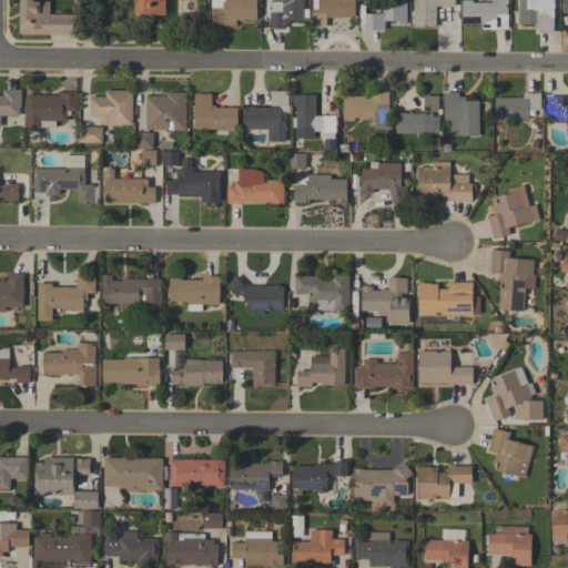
[(19,34),(19,0),(33,0),(33,1),(49,1),(49,14),(75,14),(75,34),(19,34)]
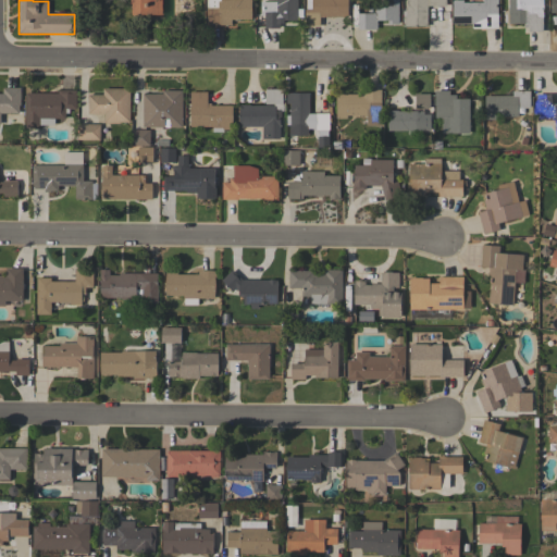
[(132,15),(132,0),(162,0),(162,15),(132,15)]
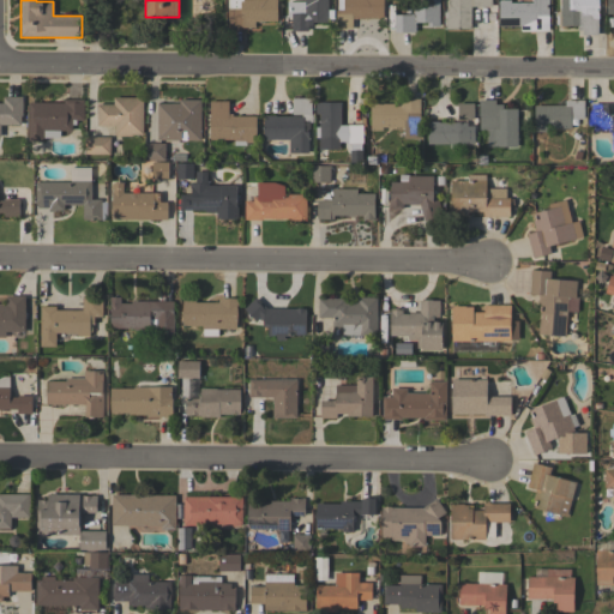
[(277,0),(277,22),(256,22),(256,28),(228,28),(228,0),(277,0)]
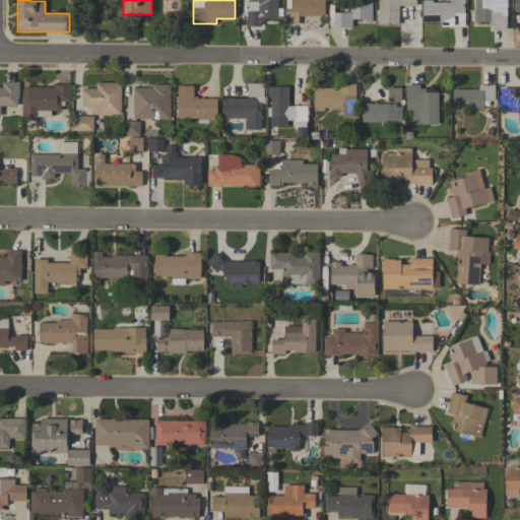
[(278,0),(278,19),(266,19),(266,22),(261,22),(261,26),(247,26),(247,14),(243,14),(243,1),(258,1),(258,0),(278,0)]
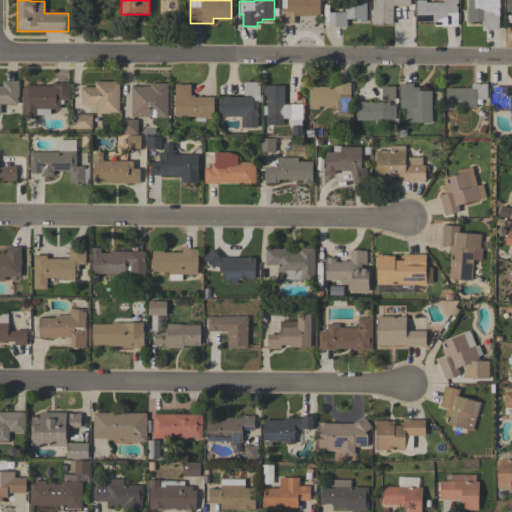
[(319,0),(319,15),(294,15),(294,24),(280,24),(280,8),(281,8),(281,0),(319,0)]
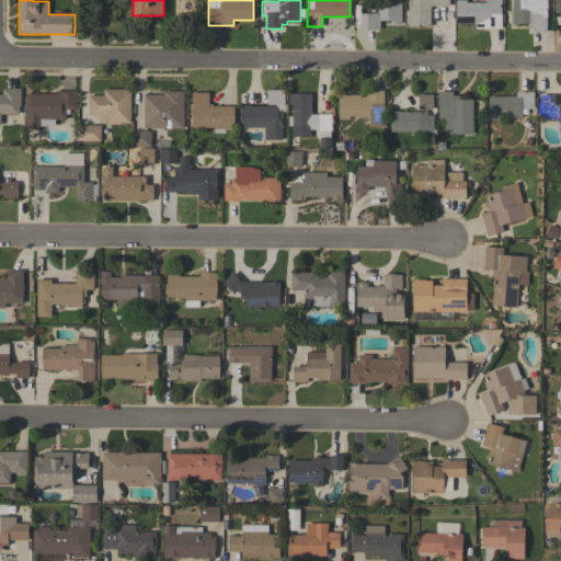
[(401,0),(401,24),(391,24),(391,21),(379,21),(379,30),(361,30),(361,13),(377,13),(377,0),(401,0)]
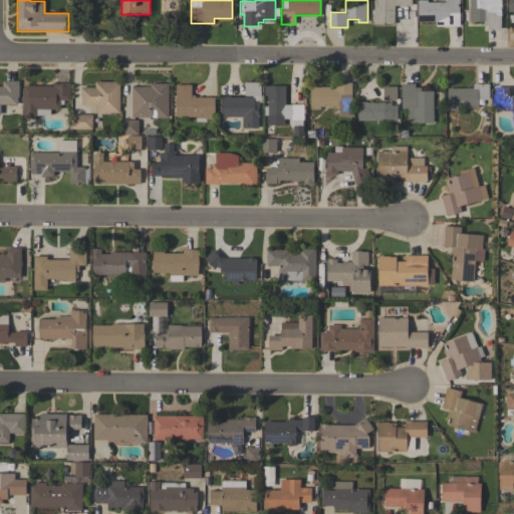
[(395,24),(371,24),(371,10),(374,10),(374,0),(412,0),(412,5),(395,5),(395,24)]
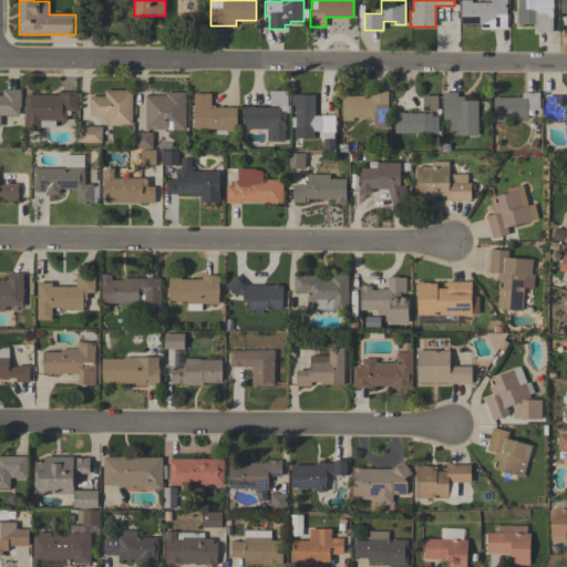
[(491,2),(491,0),(506,0),(507,29),(481,29),(481,24),(461,24),(461,0),(472,0),(472,2),(491,2)]
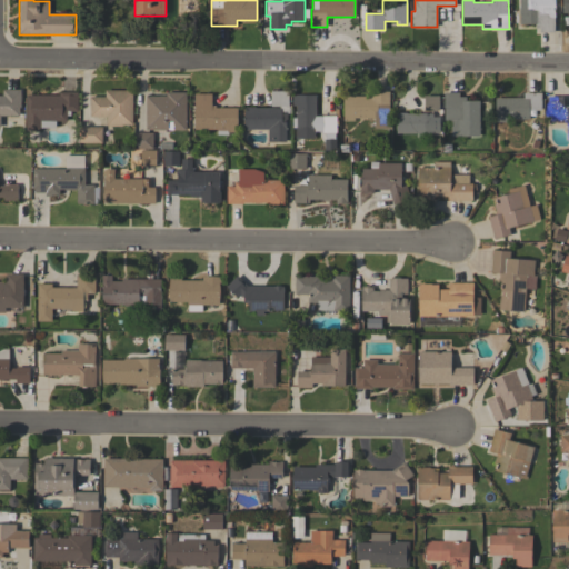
[(553,0),(555,32),(540,32),(540,28),(535,28),(535,25),(520,25),(519,0),(553,0)]
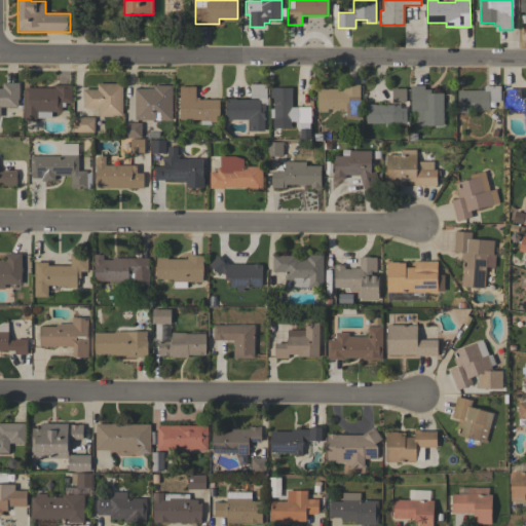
[(0,88),(2,88),(2,82),(19,82),(19,100),(17,100),(17,107),(0,107),(0,88)]
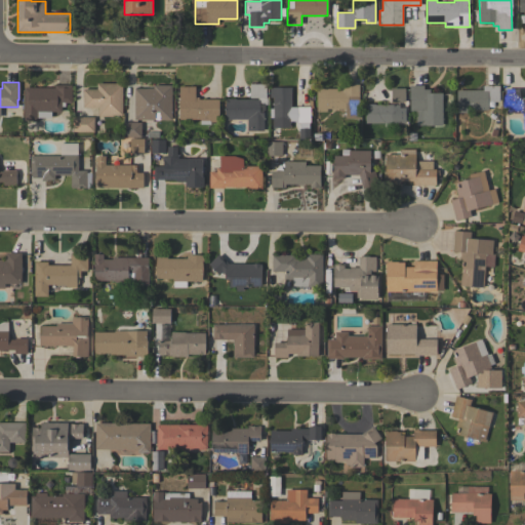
[(122,83),(122,115),(113,115),(113,116),(98,116),(98,115),(97,115),(97,108),(82,108),(83,89),(96,89),(96,83),(122,83)]
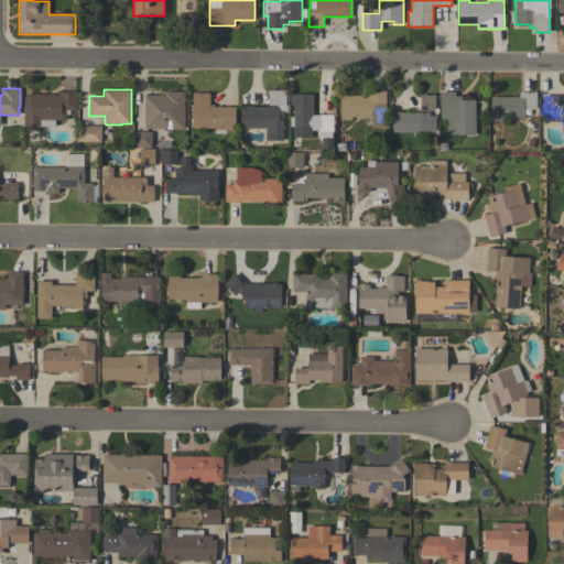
[(242,128),(241,106),(252,106),(252,107),(278,107),(278,105),(269,105),(269,89),(285,89),(285,105),(286,105),(286,112),(284,112),(284,118),(282,118),(282,120),(283,120),(283,140),(266,140),(266,128),(242,128)]
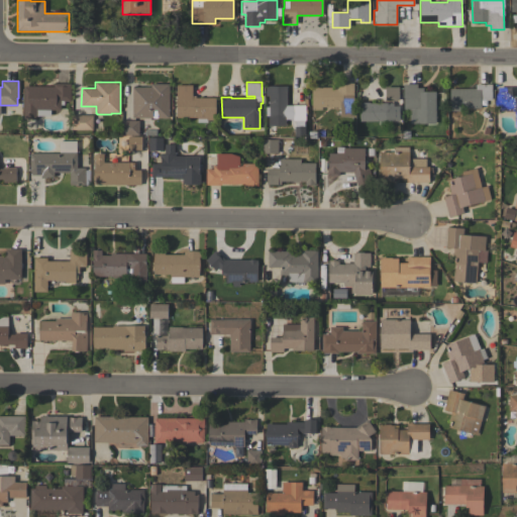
[(23,86),(54,86),(54,83),(71,83),(71,101),(64,101),(64,104),(61,104),(61,109),(49,109),(49,116),(36,116),(36,118),(23,118),(23,86)]
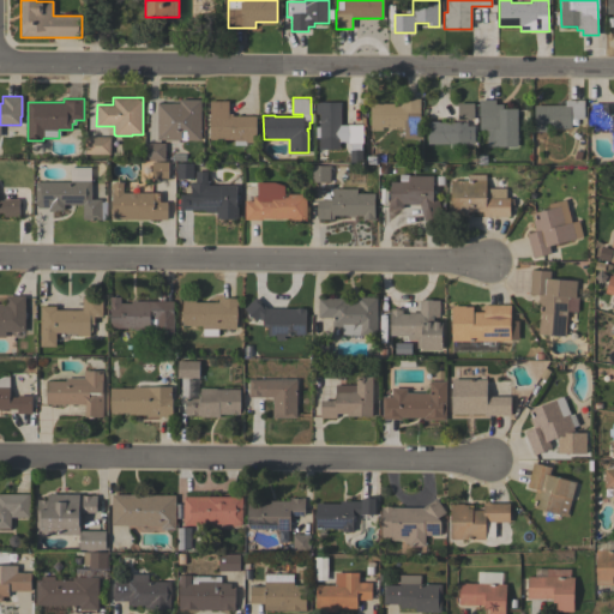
[(369,104),(399,103),(399,98),(420,98),(420,138),(404,138),(404,127),(381,127),(381,131),(371,131),(369,104)]
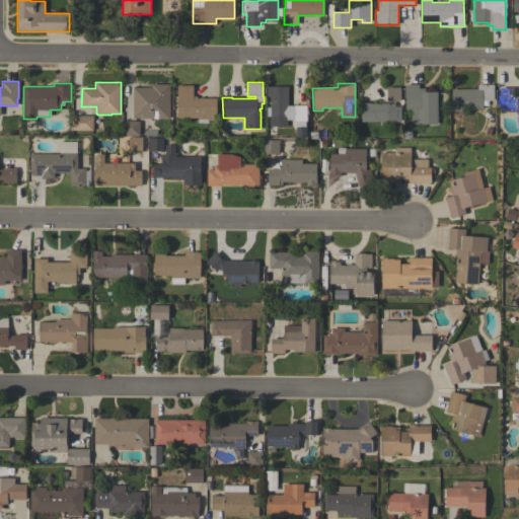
[(169,119),(158,119),(158,110),(153,110),(153,119),(133,118),(133,87),(151,87),(151,84),(169,84),(169,119)]
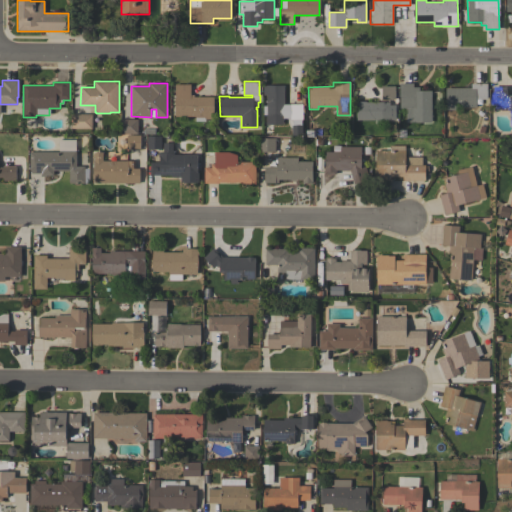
[(406,122),(406,108),(399,108),(399,83),(413,83),(413,87),(419,87),(419,90),(431,90),(431,122),(406,122)]
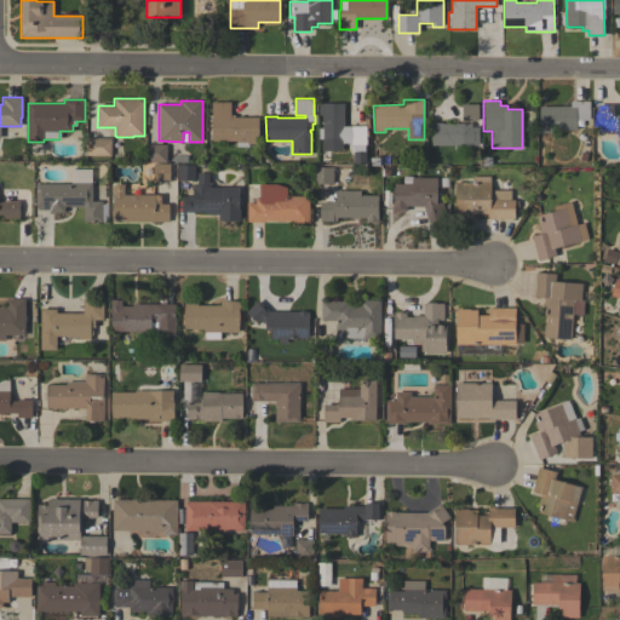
[(539,107),(570,107),(570,101),(590,101),(590,120),(577,120),(577,130),(551,130),(551,133),(539,133),(539,107)]
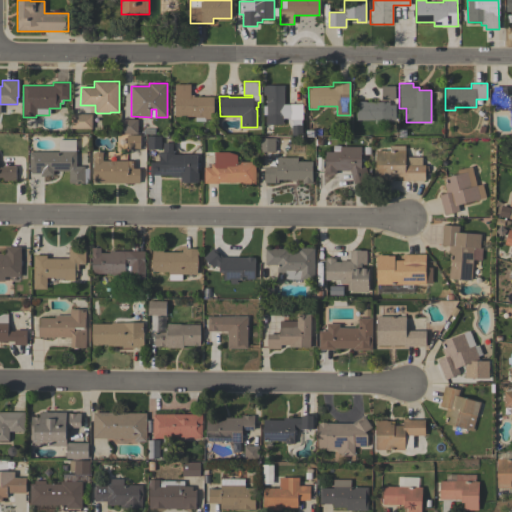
[(175,84),(190,84),(190,95),(193,95),(193,97),(213,97),(213,119),(205,119),(205,121),(195,121),(195,116),(175,116),(175,84)]
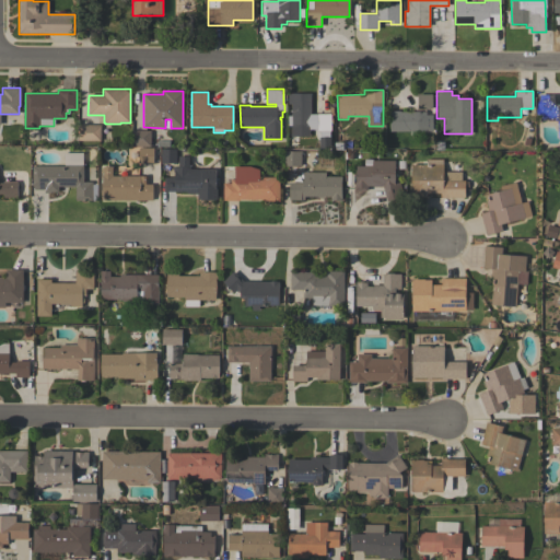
[(330,114),(330,130),(316,130),(316,121),(312,121),(312,127),(291,127),(291,121),(288,121),(288,116),(291,116),(290,104),(288,104),(287,93),(311,93),(311,114),(330,114)]
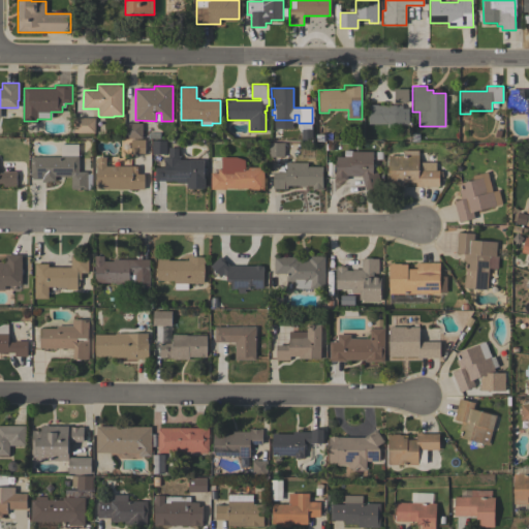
[(408,89),(408,103),(394,103),(394,89),(408,89)]
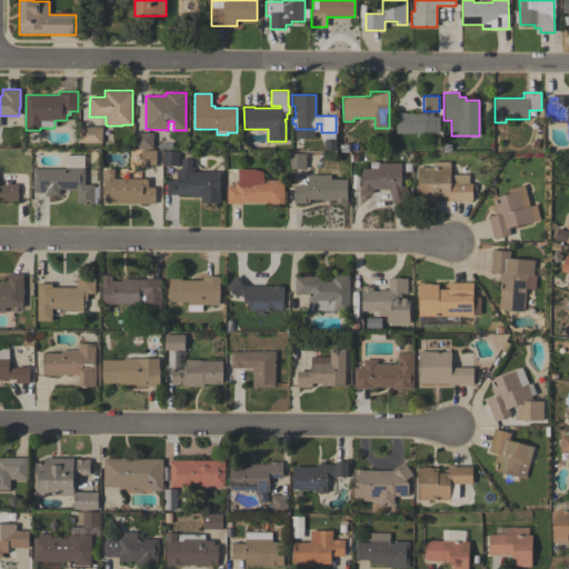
[(543,98),(548,98),(548,96),(563,96),(563,106),(568,106),(568,139),(566,139),(566,123),(548,123),(548,117),(543,117),(543,98)]
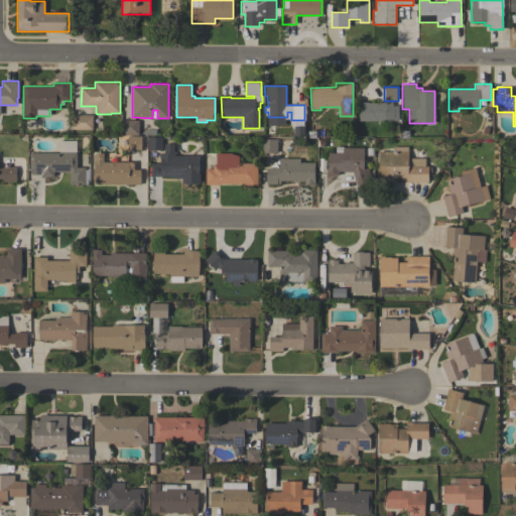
[(392,103),(392,107),(399,107),(399,119),(392,119),(392,121),(359,121),(359,102),(369,102),(369,103),(392,103)]
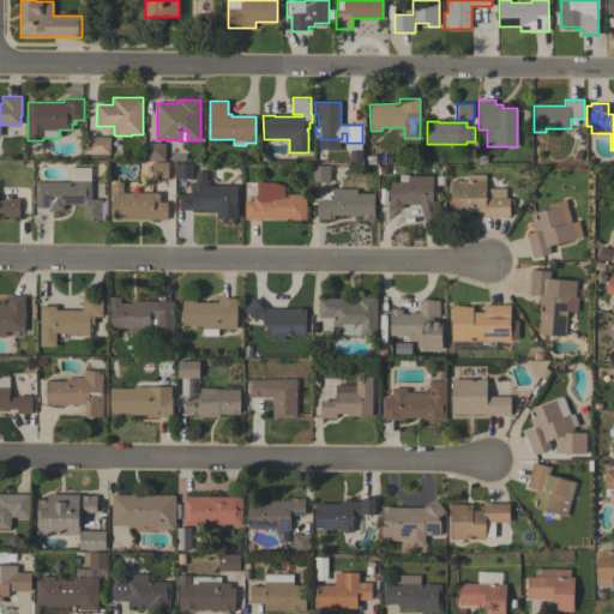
[(85,154),(85,137),(110,137),(110,155),(85,154)]
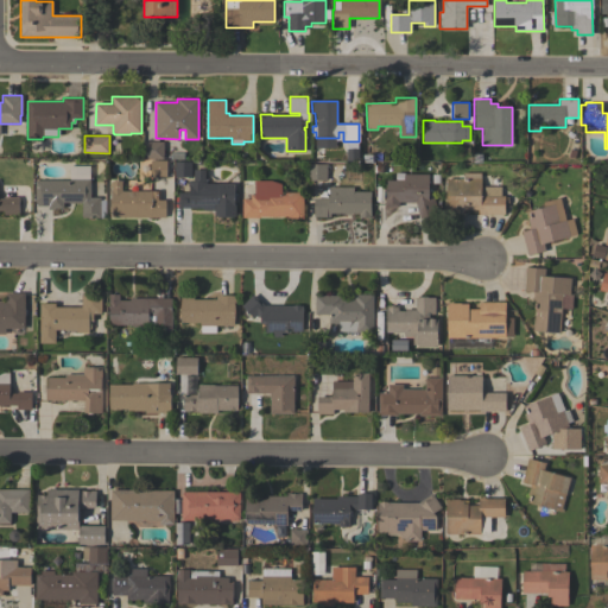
[(164,141),(163,159),(144,158),(144,141),(164,141)]
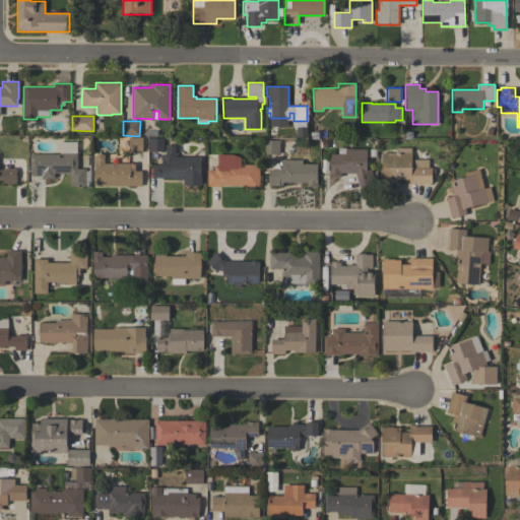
[(142,137),(142,151),(129,151),(129,137),(142,137)]
